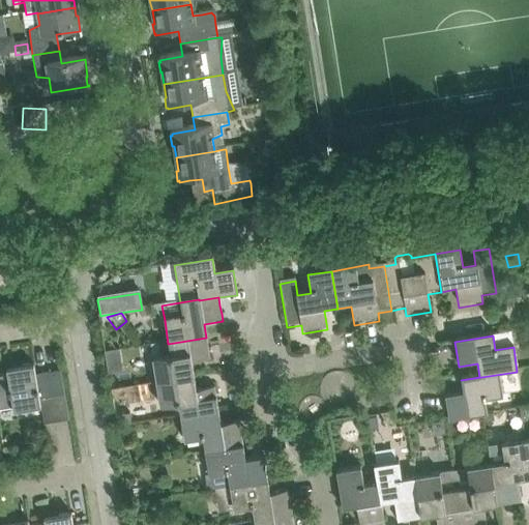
[(170,358),(152,361),(155,385),(194,379),(192,366),(210,362),(206,338),(168,344),(170,358)]
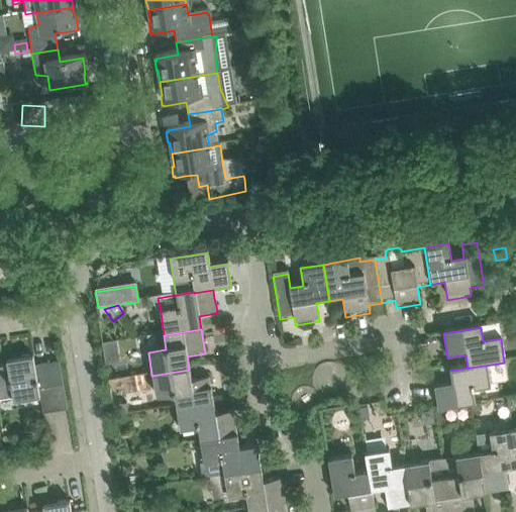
[(116,343),(102,346),(103,352),(117,350),(116,343)]
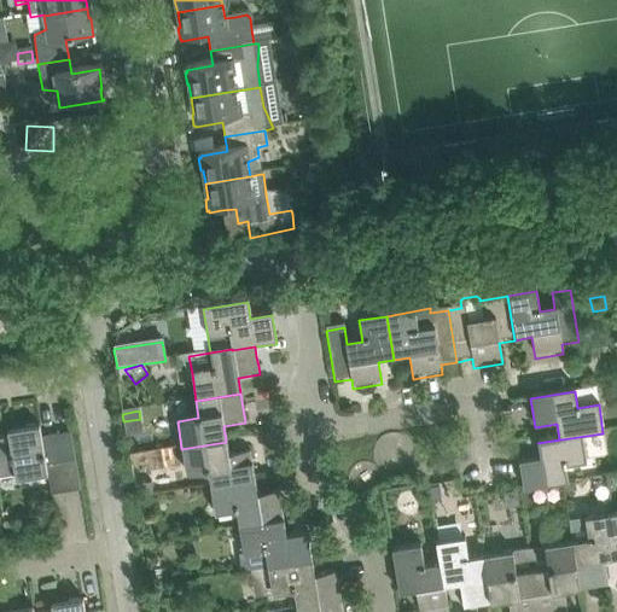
[(16,483),(47,478),(46,470),(41,441),(39,429),(7,433),(9,441),(0,442),(0,481),(15,479),(16,483)]
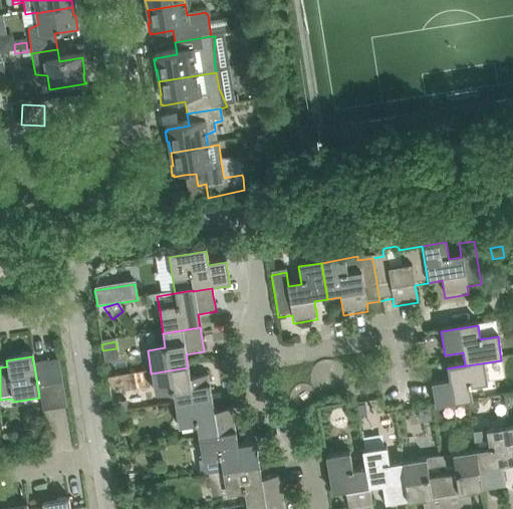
[(436,409),(472,403),(470,390),(488,387),(484,363),(502,360),(501,360),(447,368),(449,383),(432,386),(436,409)]
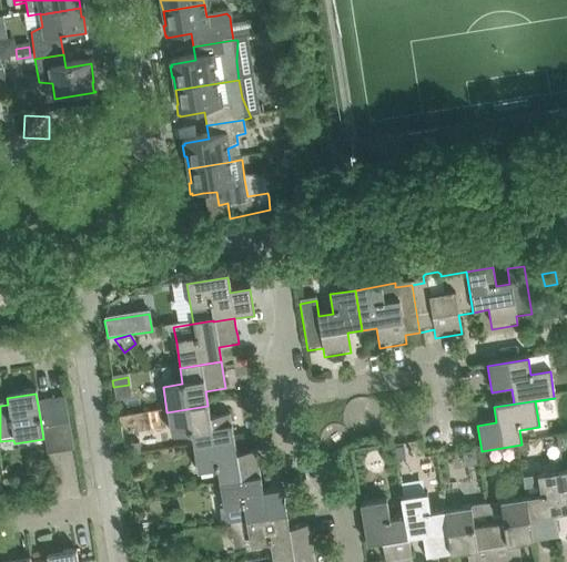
[(56,429),(69,427),(64,400),(51,402),(56,429)]
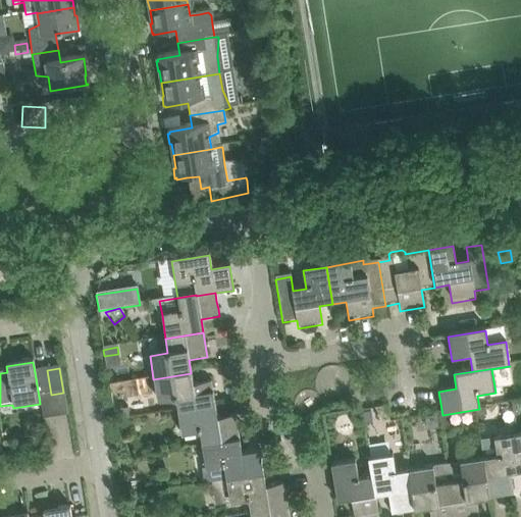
[(39,397),(51,395),(47,370),(35,372),(39,397)]
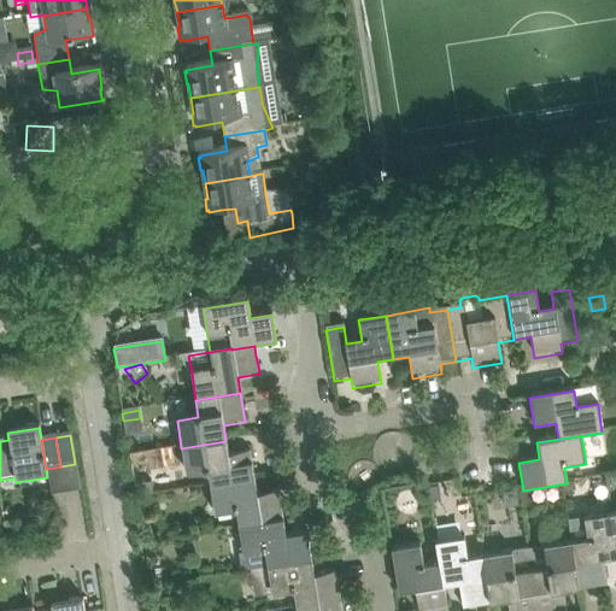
[(228,457),(226,441),(181,448),(186,476),(207,473),(210,488),(254,481),(250,453),(228,457)]
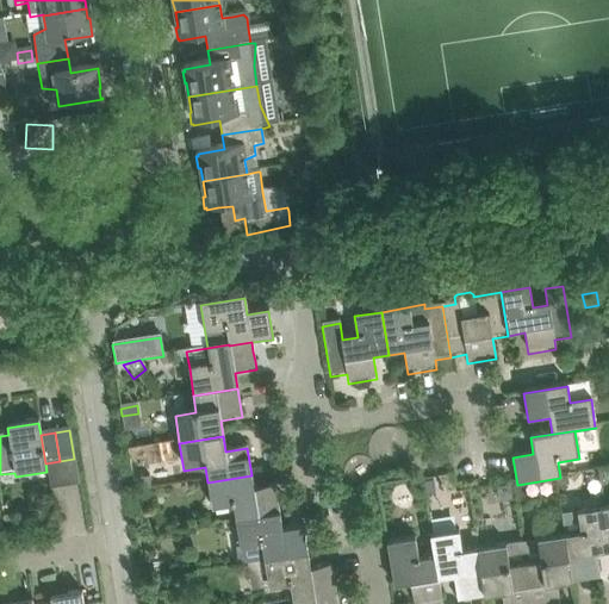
[(64,490),(79,487),(74,459),(60,461),(64,490)]
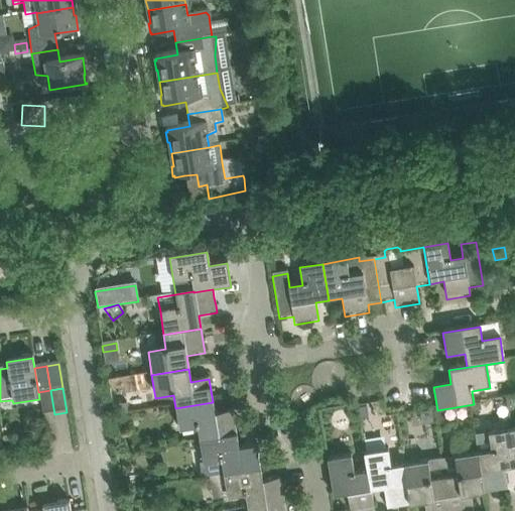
[(42,416),(54,414),(50,390),(38,392),(39,399),(42,416)]
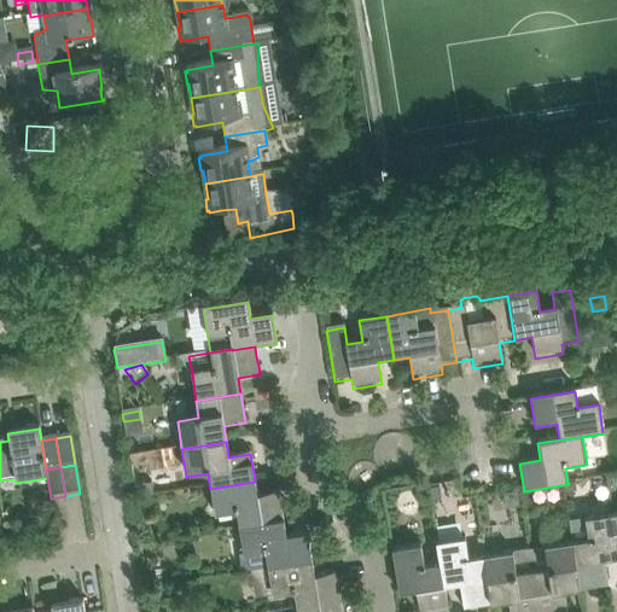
[(257,499),(255,482),(210,489),(215,518),(237,514),(239,530),(284,523),(279,495),(257,499)]
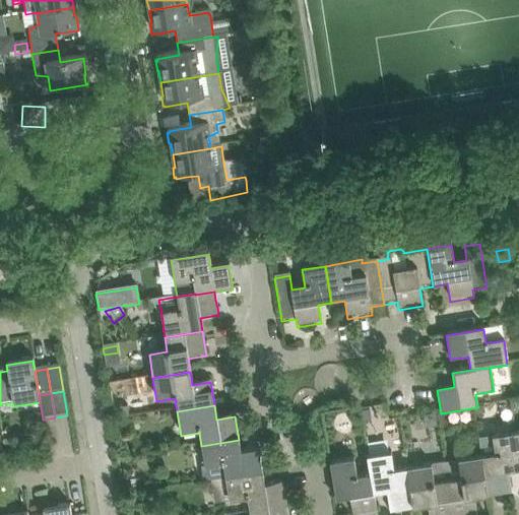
[(482,408),(475,409),(476,417),(481,416),(483,413),(482,408)]
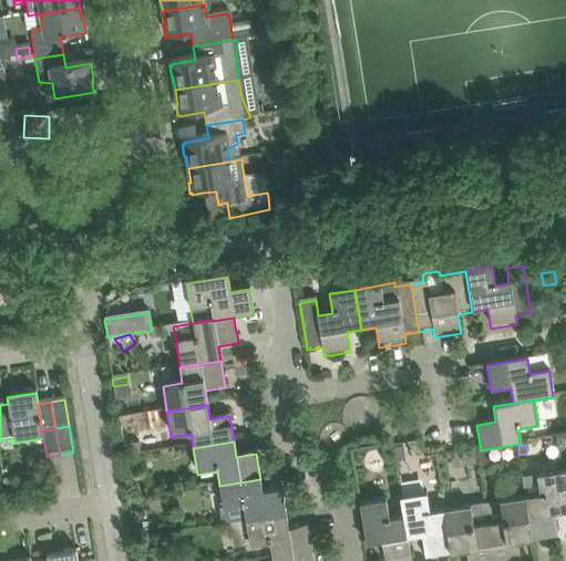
[(404,461),(402,449),(393,452),(397,464),(404,461)]
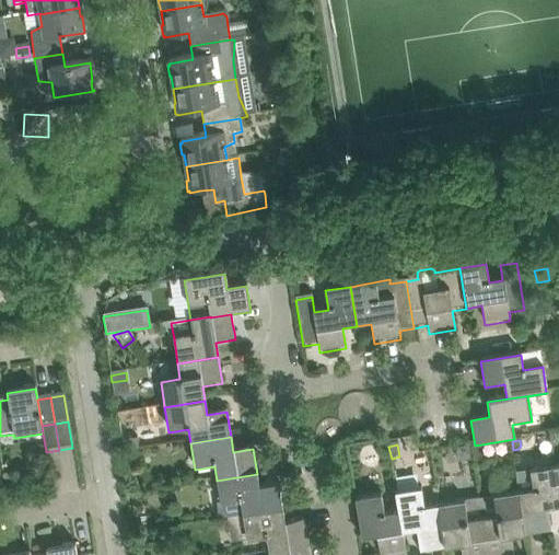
[(525,534),(550,530),(547,510),(558,508),(558,492),(556,469),(515,475),(519,494),(525,534)]
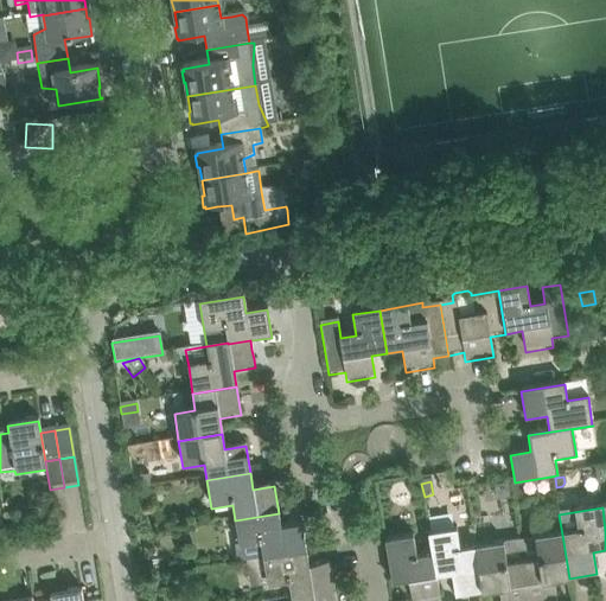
[(238,547),(234,548),(237,564),(263,561),(306,552),(304,535),(301,525),(281,529),(279,513),(257,517),(235,520),(238,547)]
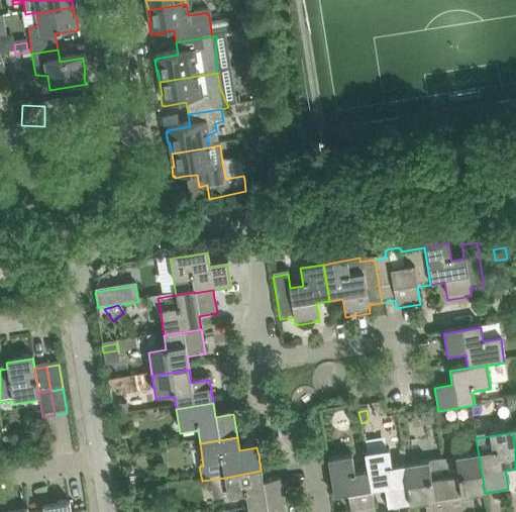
[(392,470),(389,452),(365,456),(368,474),(372,493),(385,491),(388,509),(411,505),(405,468),(392,470)]
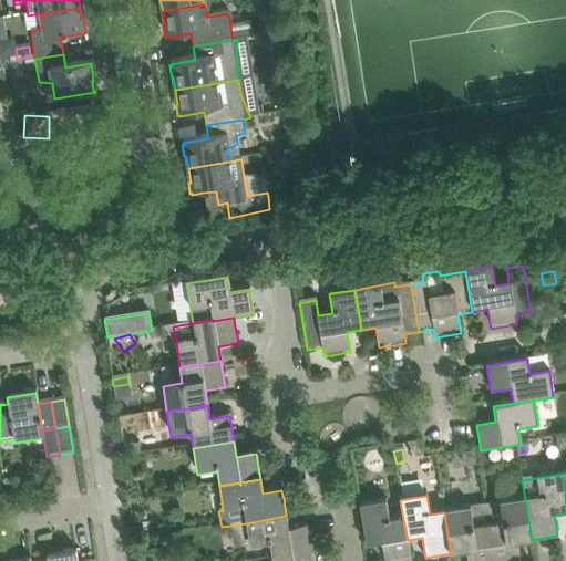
[(503,523),(487,526),(493,560),(521,560),(517,542),(532,540),(525,499),(500,504),(503,523)]
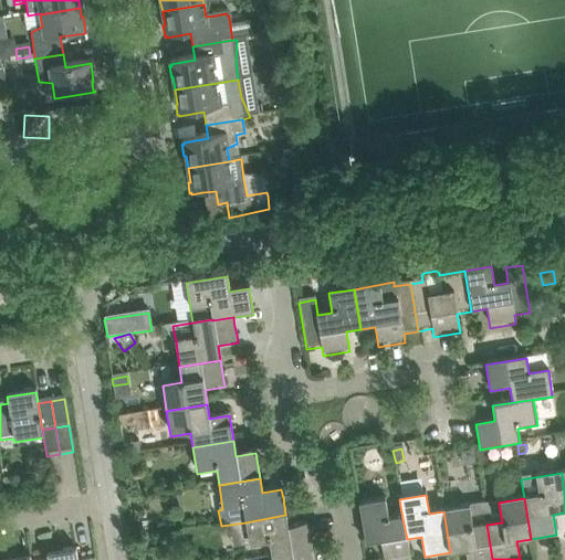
[(388,520),(385,502),(358,506),(365,546),(380,543),(383,559),(410,559),(407,539),(403,518),(388,520)]
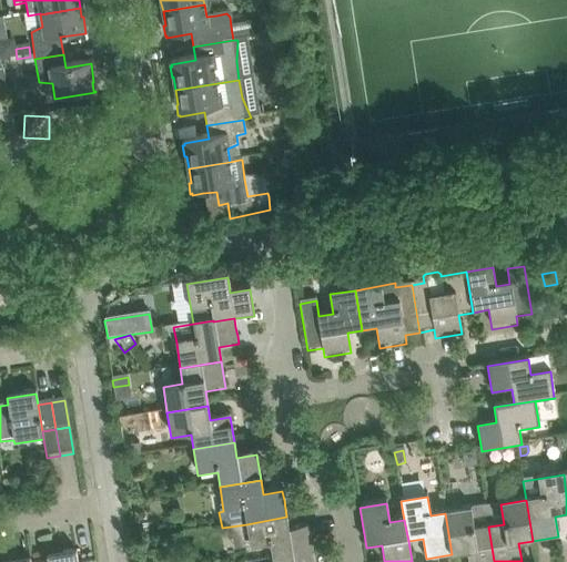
[(494,561),(488,527),(485,507),(445,513),(452,554),(466,552),(467,561),(494,561)]
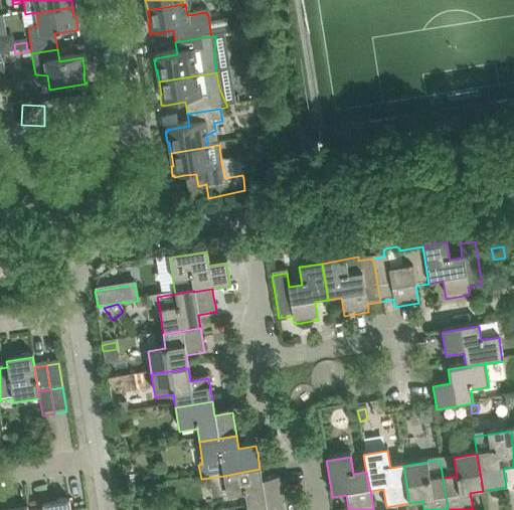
[(262,483),(260,469),(223,476),(226,499),(244,496),(246,509),(284,503),(280,480),(262,483)]
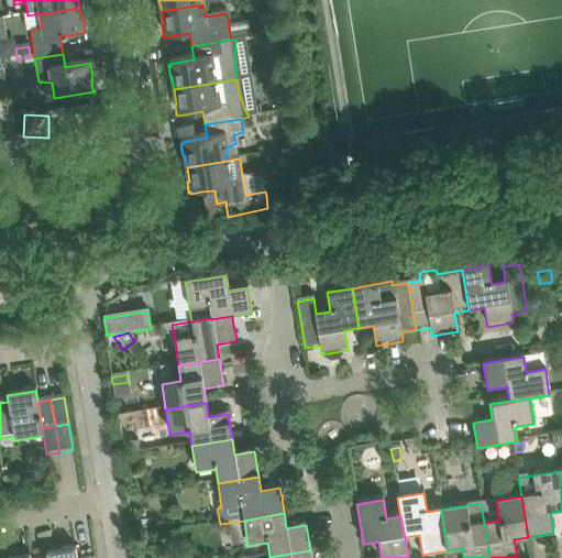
[(152,536),(141,538),(143,550),(154,548),(152,536)]
